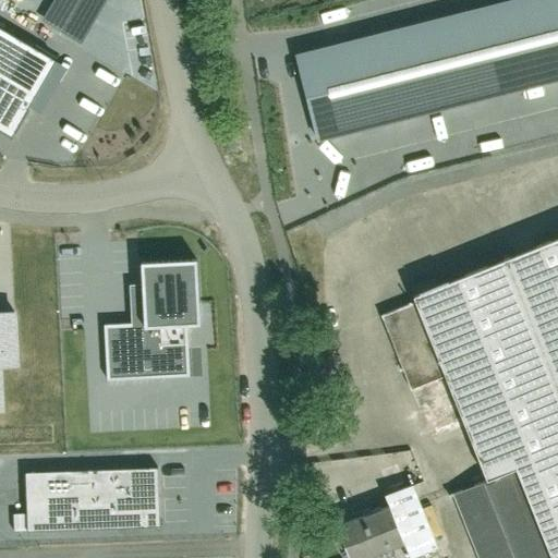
[(557,0),(485,0),(294,46),(317,141),(557,79),(557,0)]
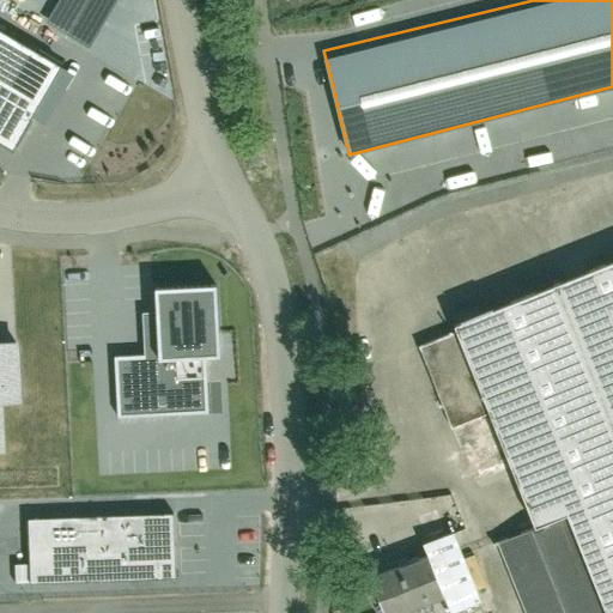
[(0,30),(0,140),(11,147),(59,66),(0,30)]
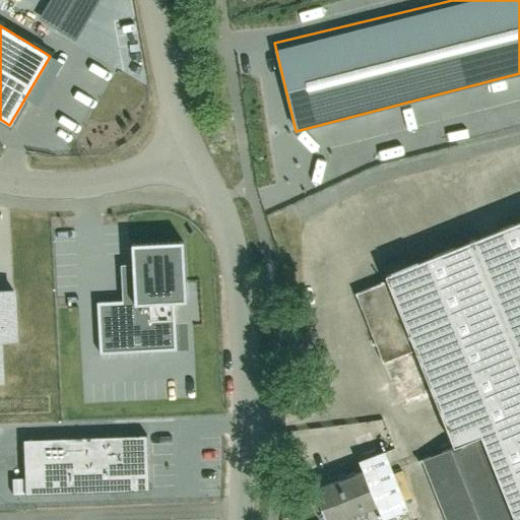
[(519,519),(519,237),(389,287),(453,454),(432,462),(454,519),(519,519)]
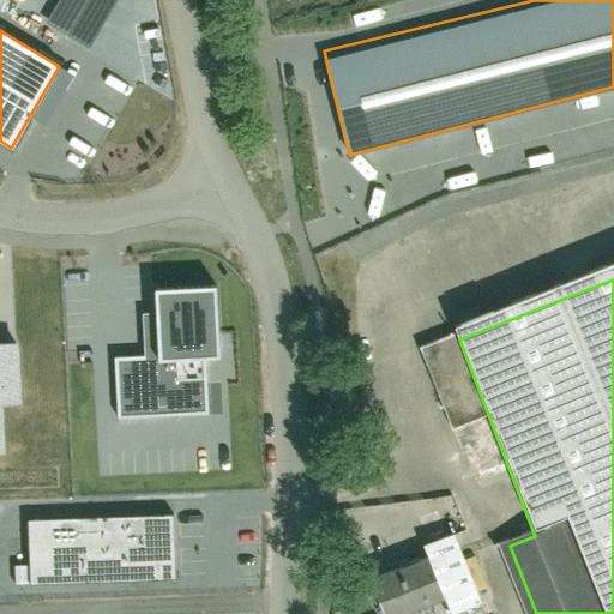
[(114,354),(118,415),(205,411),(203,356),(222,355),(218,287),(157,289),(161,351),(114,354)]
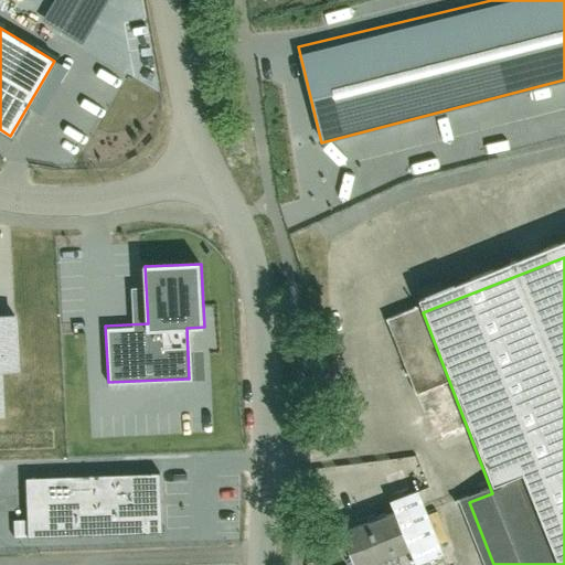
[(22,382),(19,324),(0,326),(0,424),(4,425),(2,383),(22,382)]
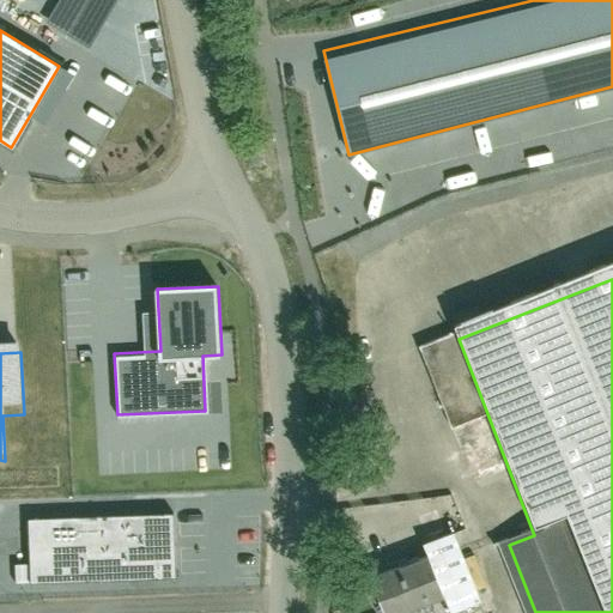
[(175,580),(173,516),(28,520),(29,583),(175,580)]
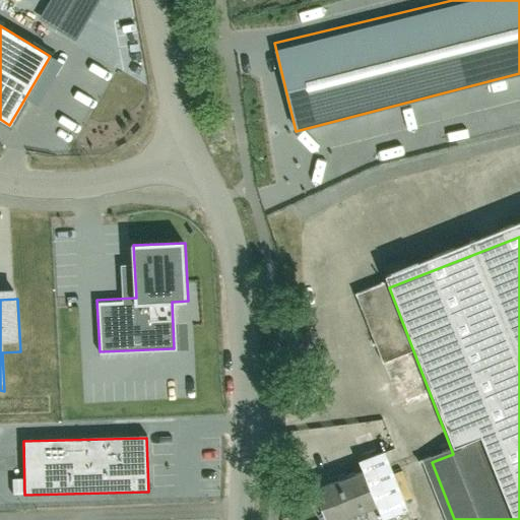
[(359,461),(363,471),(376,506),(382,519),(407,509),(384,451),(359,461)]
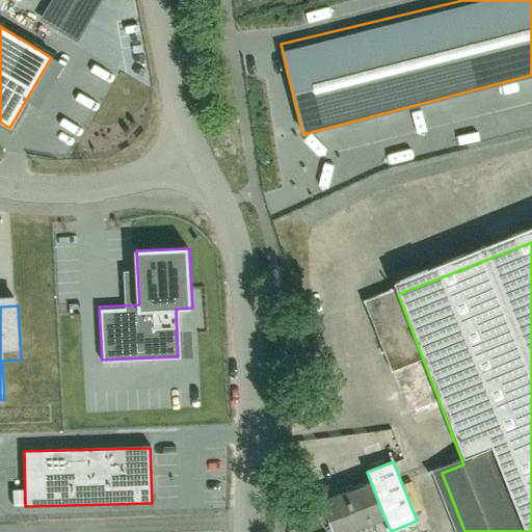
[(320,502),(331,531),(348,531),(349,531),(384,517),(371,482),(320,502)]
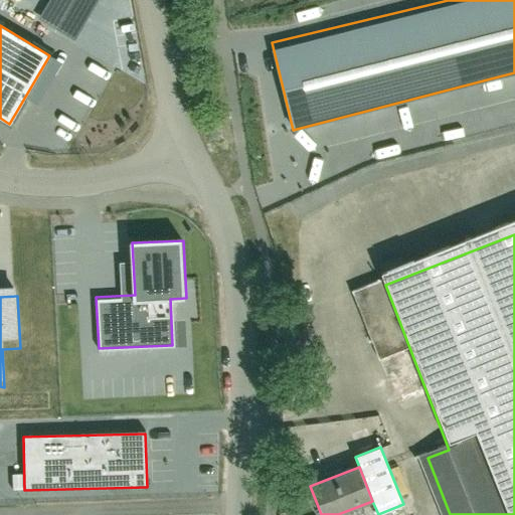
[(372,501),(338,514),(407,514),(403,504),(378,514),(372,501)]
